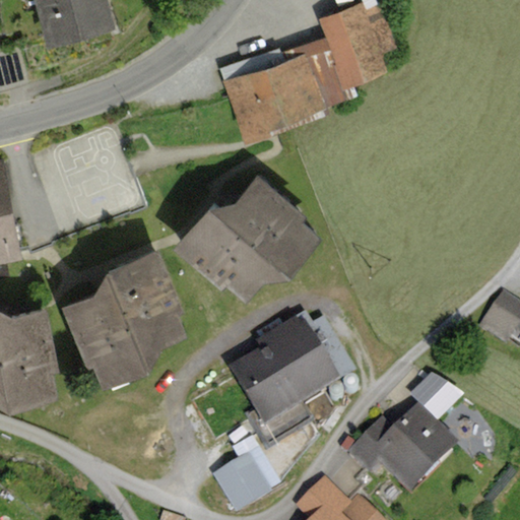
[(112,0),(35,0),(45,36),(117,17),(112,0)]
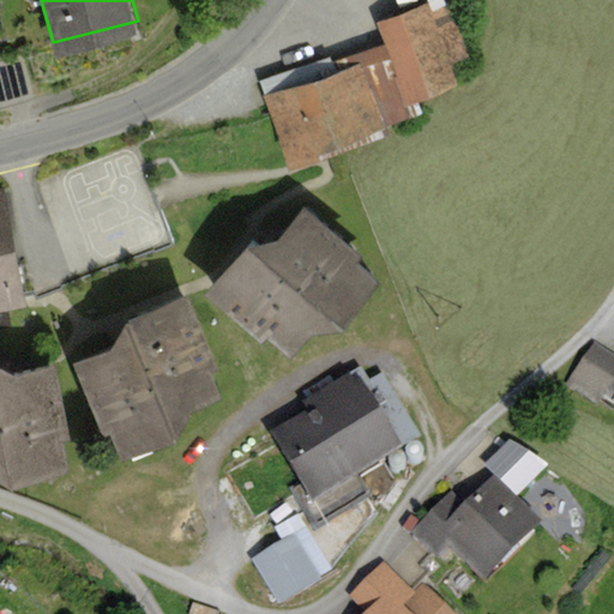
[(447,0),(434,0),(372,26),(405,107),(456,86),(446,64),(470,54),(447,0)]
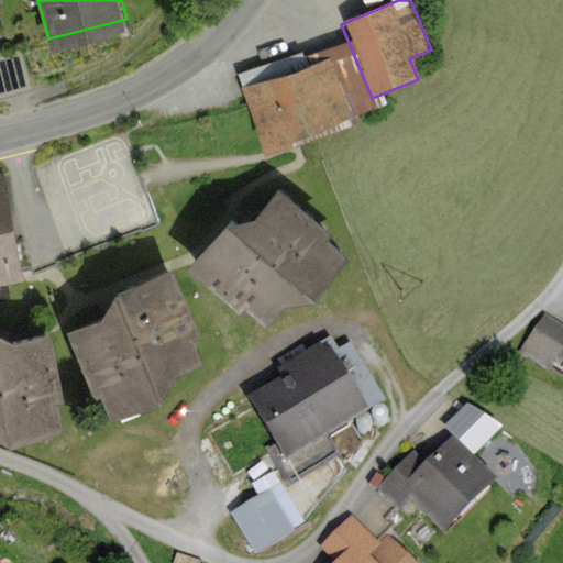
[(345,122),(326,61),(244,87),(264,148),(345,122)]
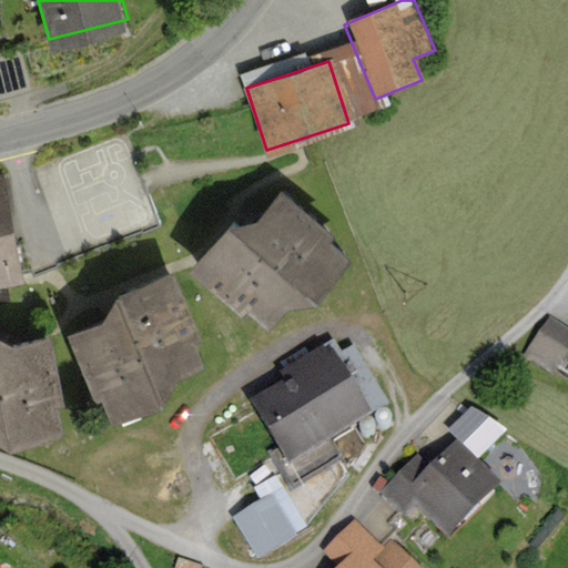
[(1,185),(17,269),(31,266),(48,262),(89,249),(158,222),(146,188),(133,143),(38,178),(1,185)]
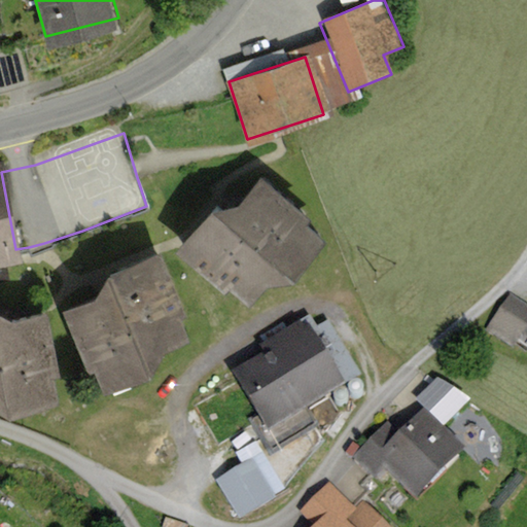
[(1,172),(0,165),(0,261),(18,258),(15,249),(1,172)]
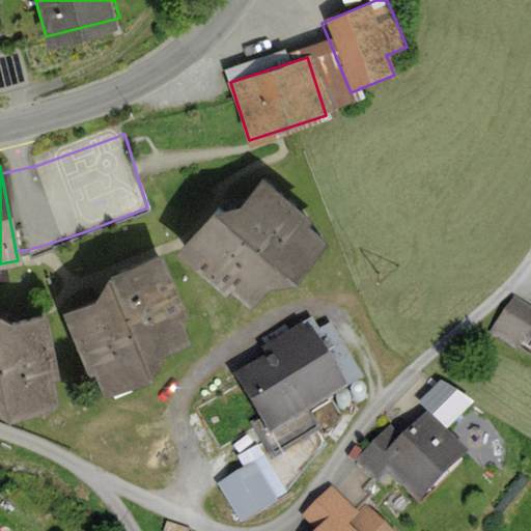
[(327,232),(261,178),(242,204),(212,213),(184,252),(248,310),(274,277),(300,263),(327,232)]
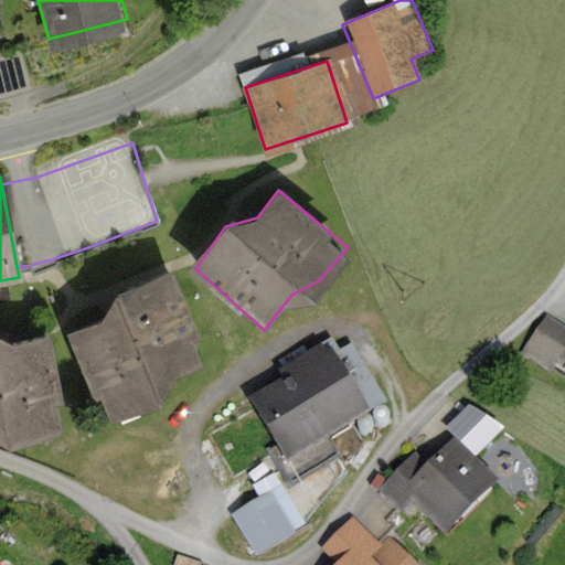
[(208,359),(173,269),(112,295),(98,324),(70,338),(103,422),(147,403),(166,375),(208,359)]
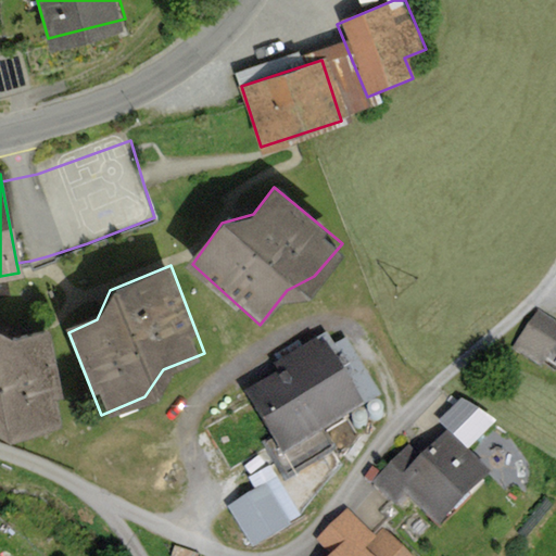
[(555,321),(540,310),(513,346),(555,378),(555,321)]
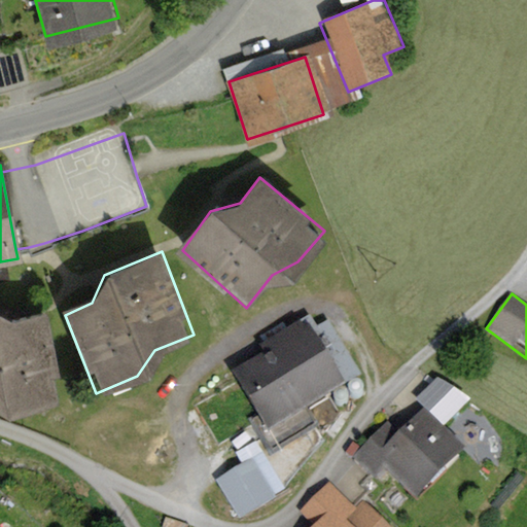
[(63,401),(46,312),(7,319),(0,314),(0,403),(2,403),(22,409),(63,401)]
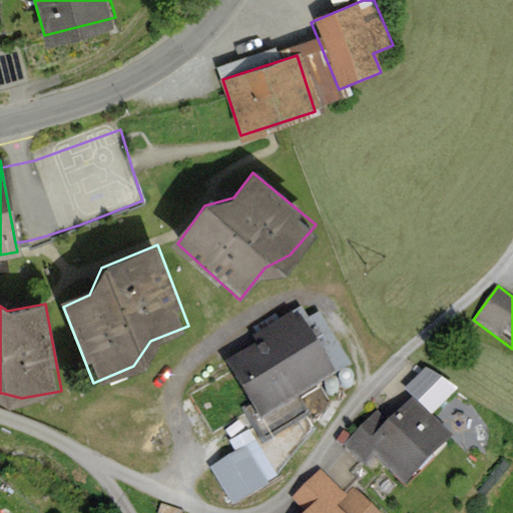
[(303,316),(227,362),(264,420),(339,373),(303,316)]
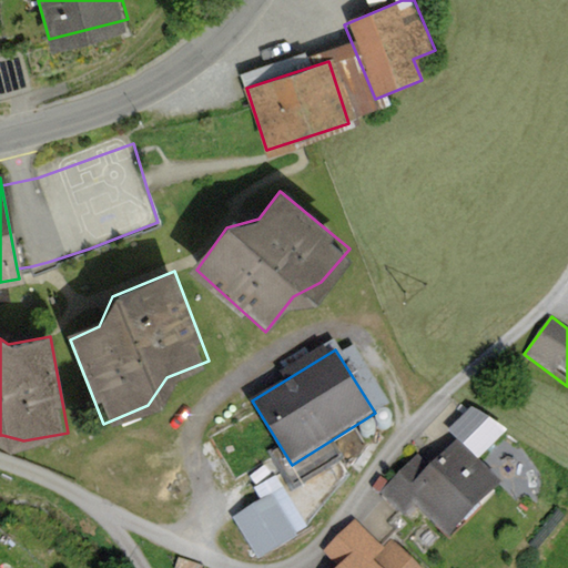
[(408,453),(368,492),(393,517),(404,506),(432,534),(483,484),(447,446),(424,468),(408,453)]
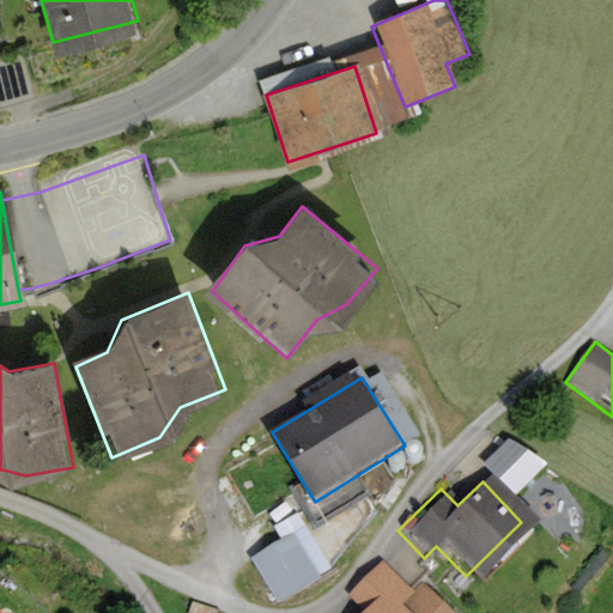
[(299,527),(243,558),(266,599),(322,568),(299,527)]
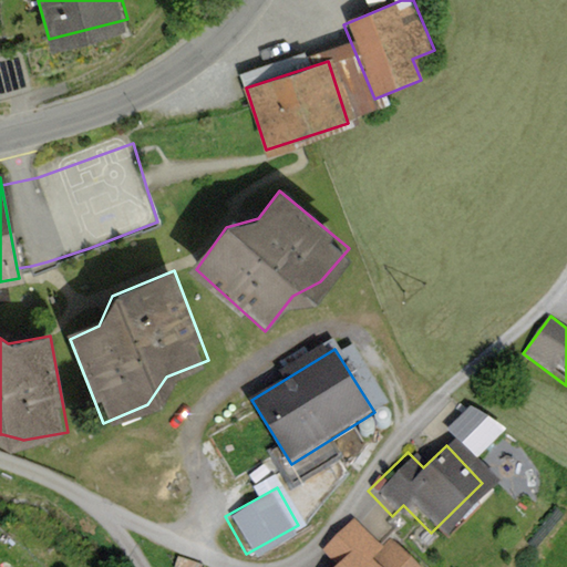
[(389,552),(362,522),(327,553),(339,566),(382,566),(378,562),(389,552)]
